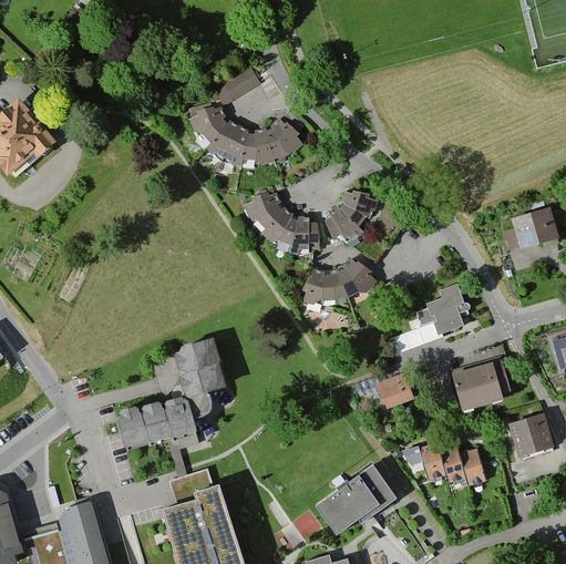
[(250,71),(215,92),(223,105),(258,84),(250,71)]
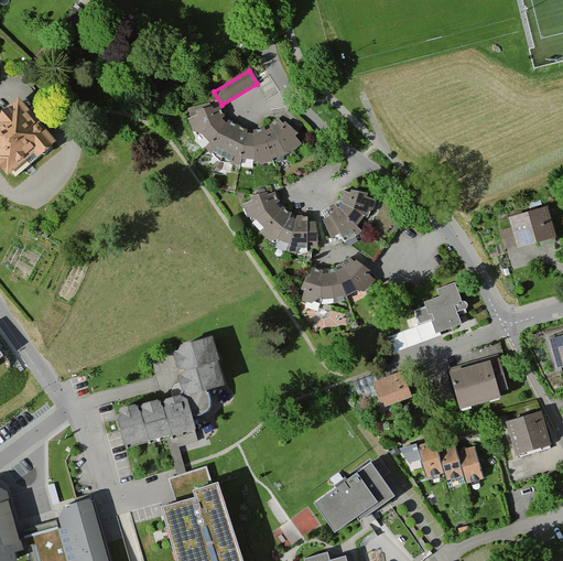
[(17,94),(0,106),(0,162),(12,177),(56,143),(17,94)]
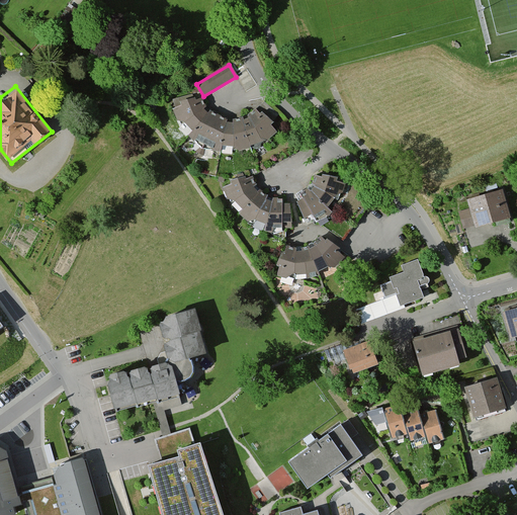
[(182,105),(173,109),(180,123),(186,122),(194,130),(210,111),(194,99),(182,102),(182,105)]
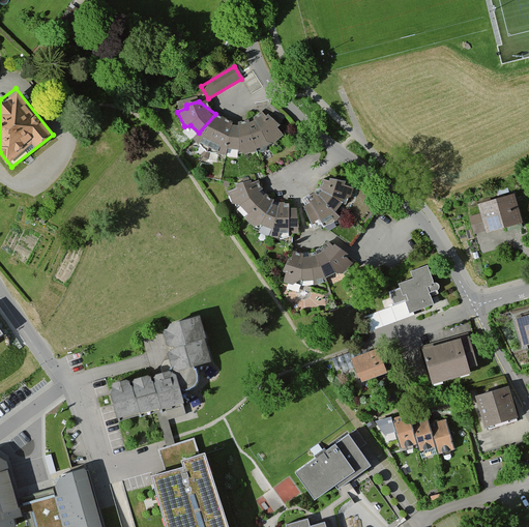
[(278,121),(264,108),(255,123),(247,125),(250,153),(284,136),(278,121)]
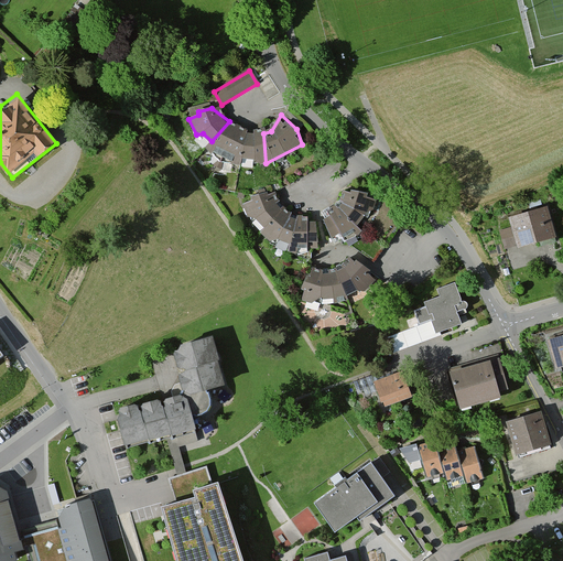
[(229,121),(212,141),(206,149),(212,154),(215,150),(224,155),(237,127),(229,121)]
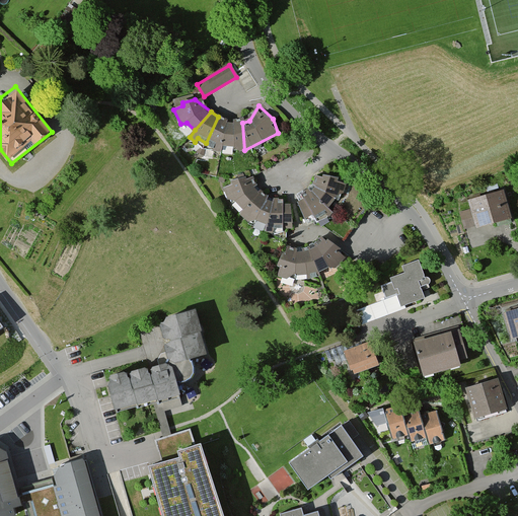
[(229,124),(218,117),(206,143),(211,145),(213,150),(219,151),(229,124)]
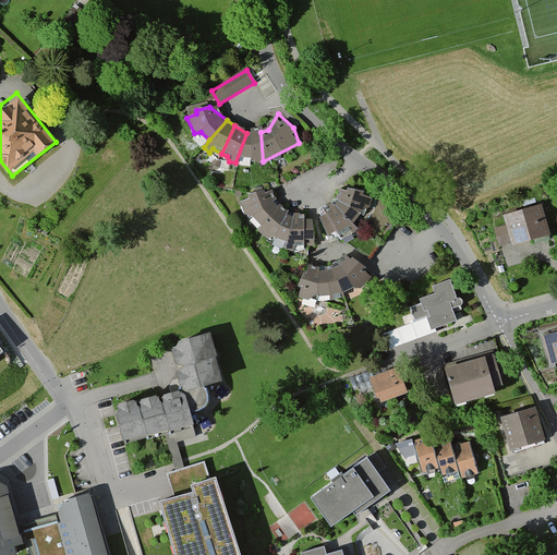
[(263,161),(261,132),(246,133),(235,163),(263,161)]
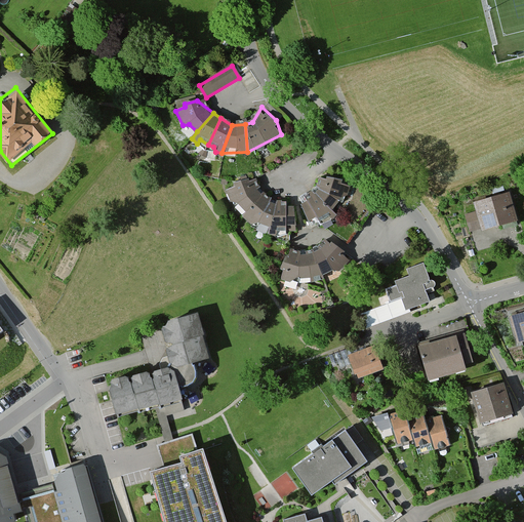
[(337,177),(320,178),(320,187),(316,192),(336,205),(340,196),(347,199),(351,191),(337,177)]
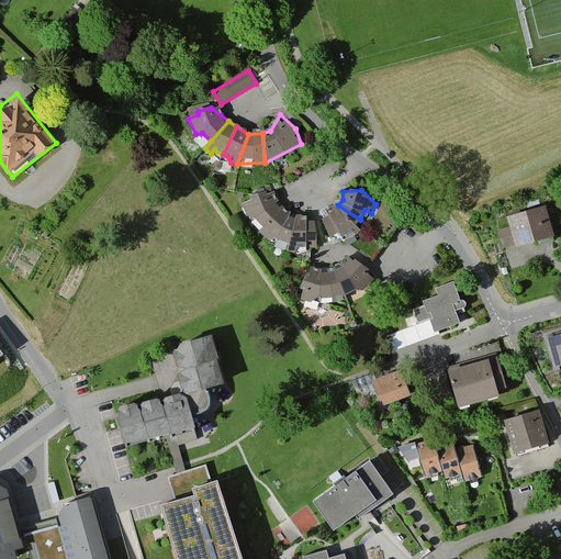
[(265,230),(280,211),(276,205),(272,196),(256,196),(244,204),(248,217),(256,217),(265,230)]
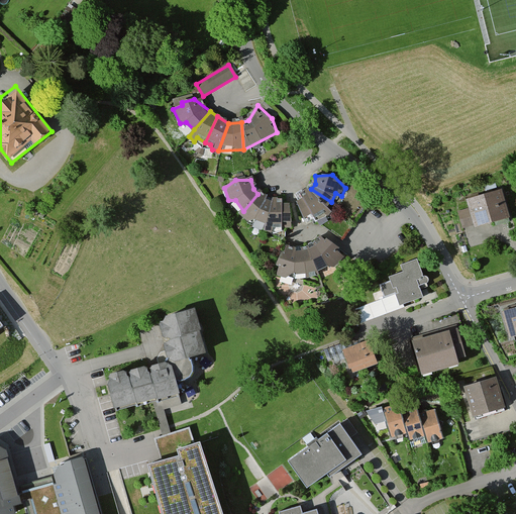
[(499,187),(465,196),(473,224),(491,219),(493,227),(508,222),(499,187)]
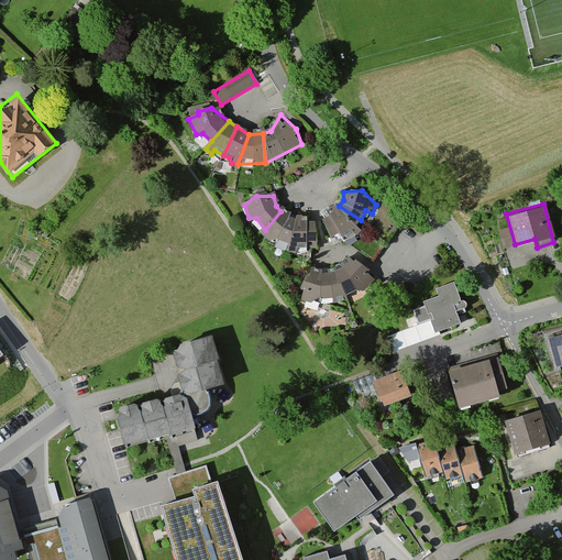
[(361,220),(339,206),(327,211),(330,217),(326,221),(333,235),(340,230),(344,235),(356,228),(361,220)]
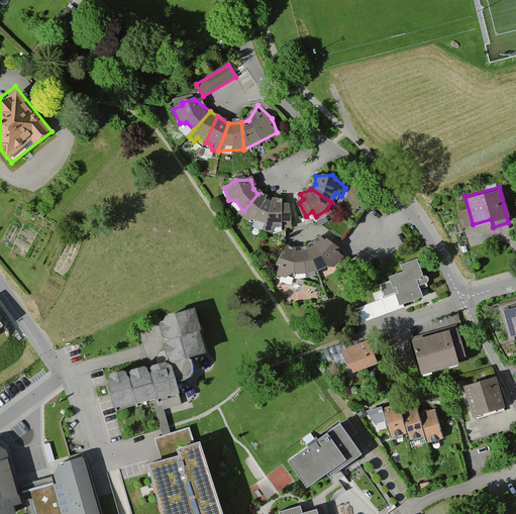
[(267,222),(274,203),(261,191),(258,194),(243,211),(239,215),(250,222),(258,218),(267,222)]
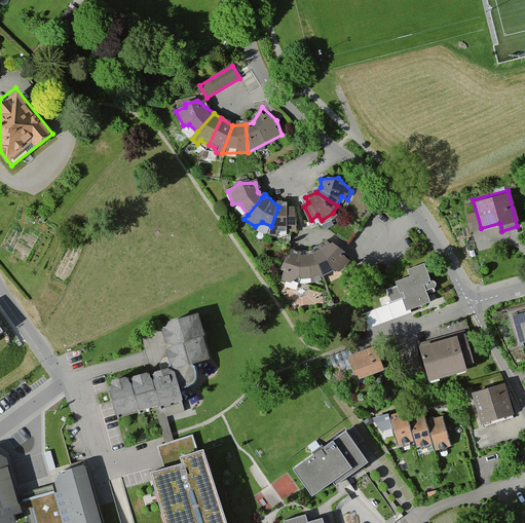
[(295,208),(278,207),(271,226),(268,232),(278,236),(282,231),(300,233),(295,208)]
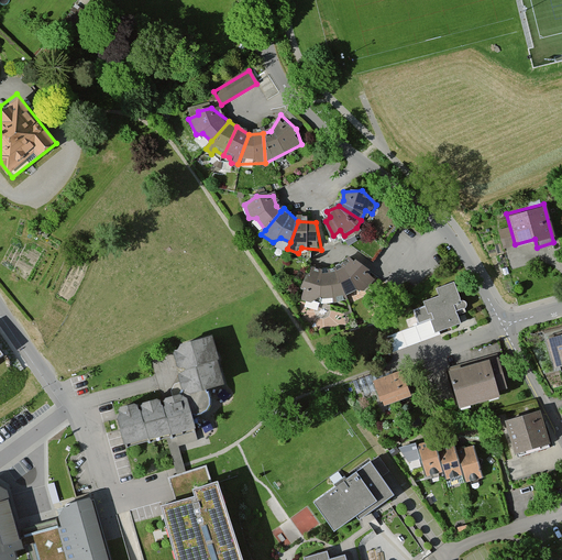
[(377,268),(352,261),(340,272),(345,294),(357,287),(362,289),(377,268)]
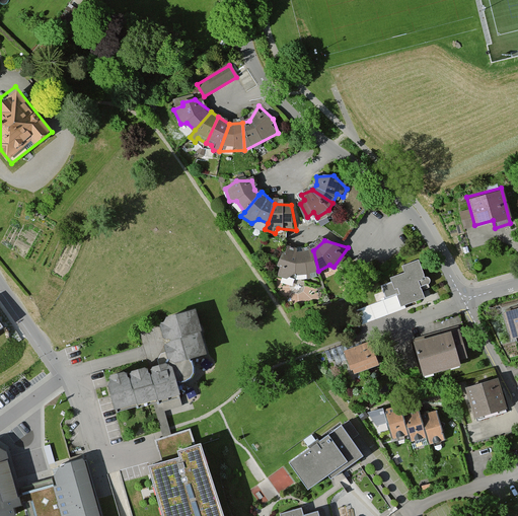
[(318,271),(313,250),(299,253),(288,249),(279,276),(292,279),(310,277),(318,271)]
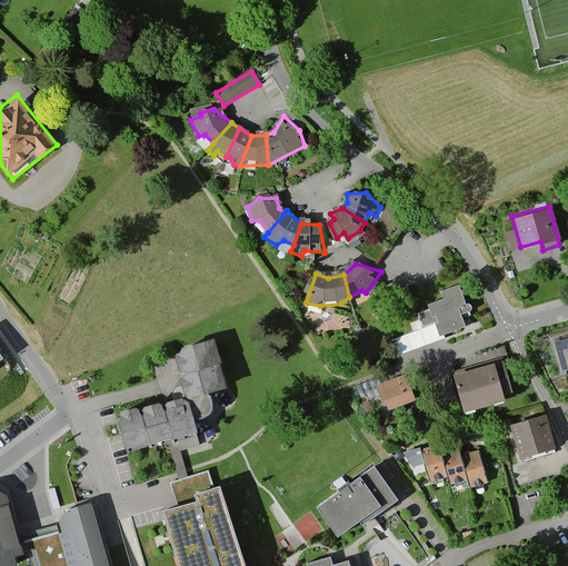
[(459,287),(442,294),(445,300),(428,306),(434,318),(438,317),(440,324),(391,343),(397,357),(467,330),(459,309),(466,307),(459,287)]
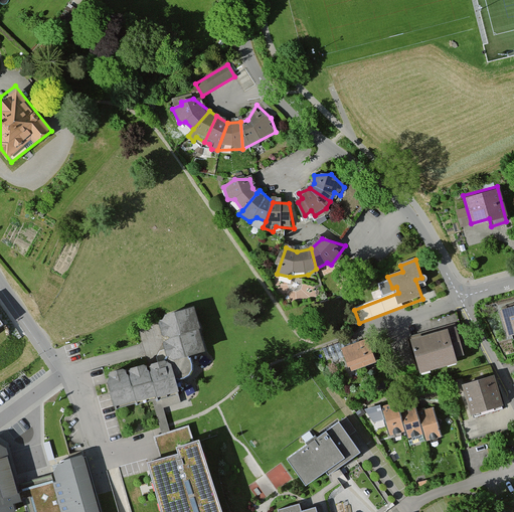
[(513,306),(498,311),(506,339),(513,337),(513,306)]
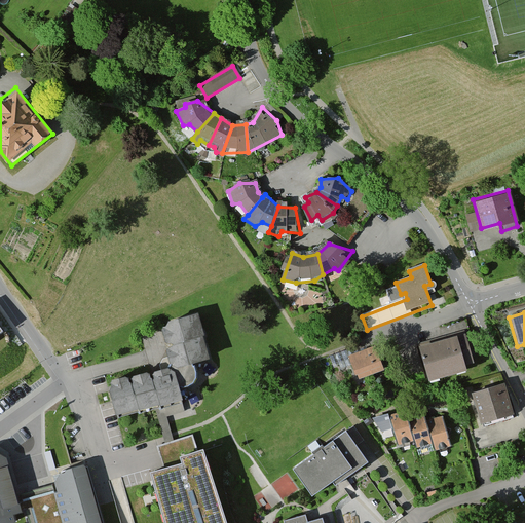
[(197,316),(164,325),(175,364),(209,356),(197,316)]
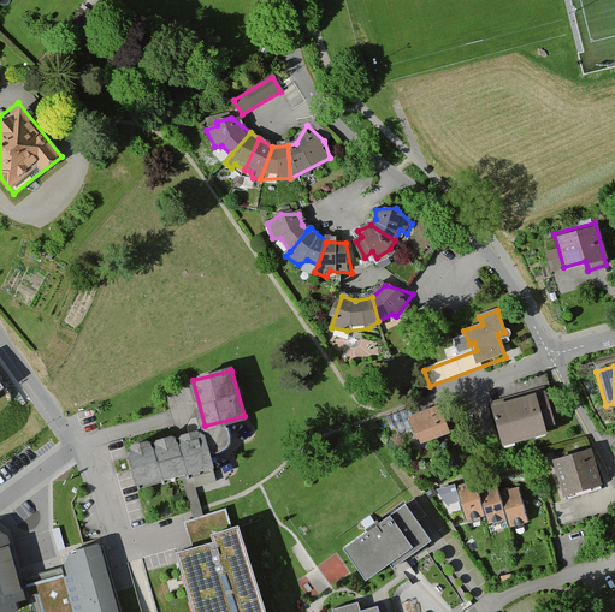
[(534,393),(486,406),(498,449),(544,435),(543,428),(551,426),(543,393),(534,396),(534,393)]
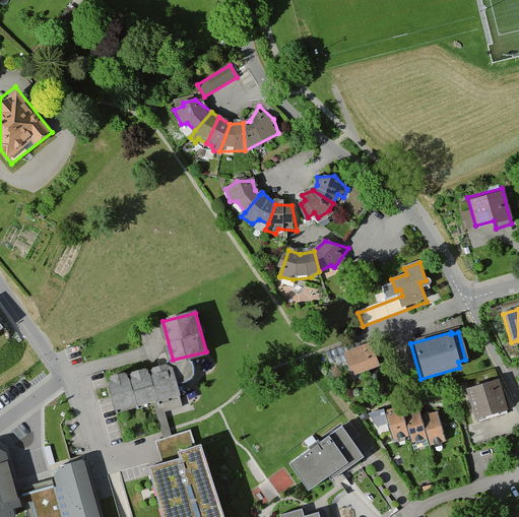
[(372,342),(347,352),(357,374),(381,365),(372,342)]
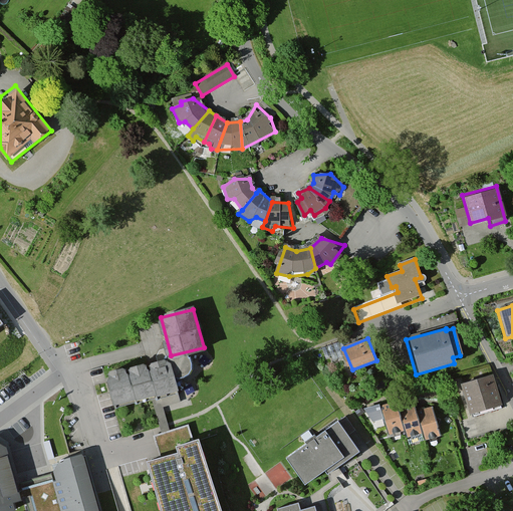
[(180,390),(171,355),(109,371),(118,406),(180,390)]
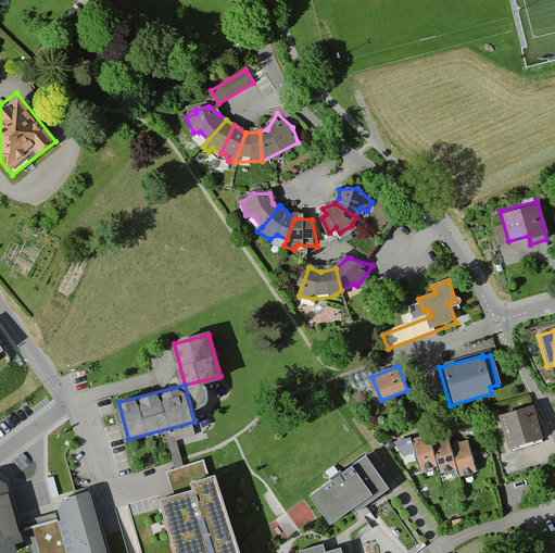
[(531,405),(495,414),(504,449),(540,439),(531,405)]
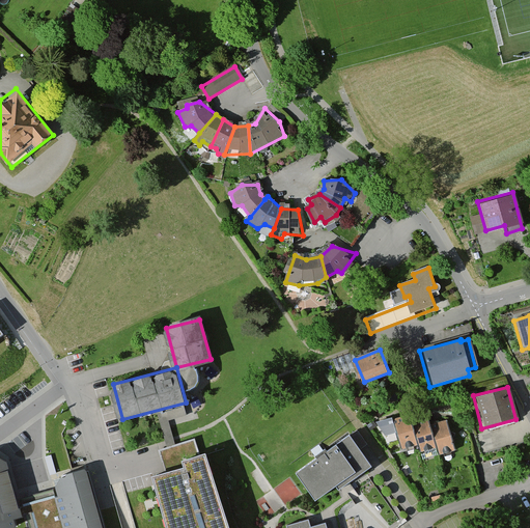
[(411,418),(395,422),(401,449),(417,445),(413,425),(411,418)]
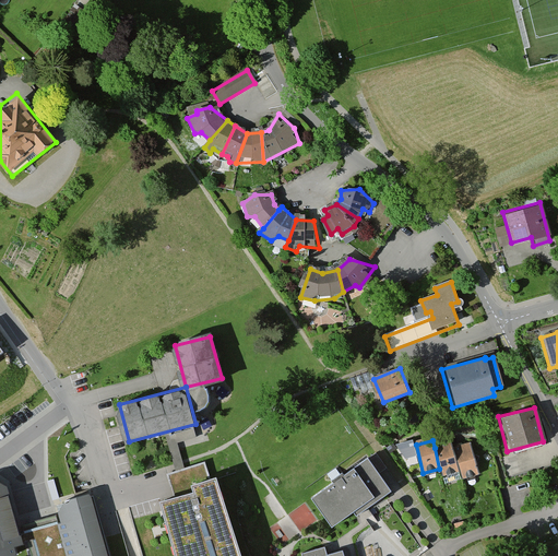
[(451,444),(435,448),(439,469),(441,474),(459,470),(453,450),(451,444)]
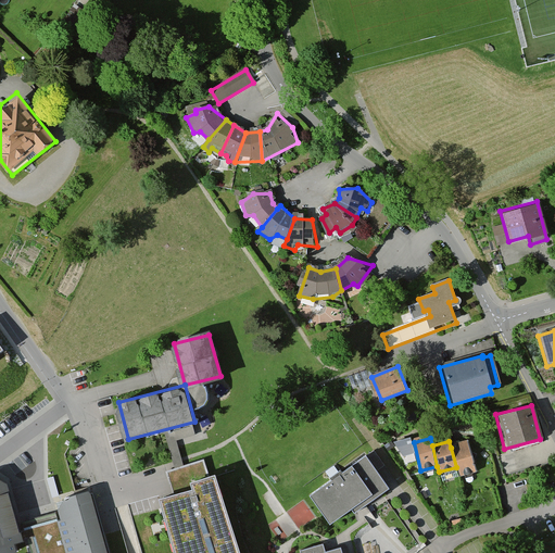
[(468,443),(451,448),(456,467),(458,476),(475,472),(468,443)]
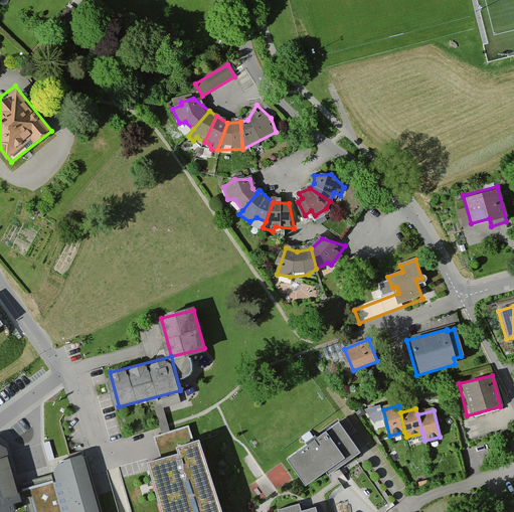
[(306,487),(361,449),(342,421),(321,437),(318,433),(308,440),(310,443),(287,459),(306,487)]
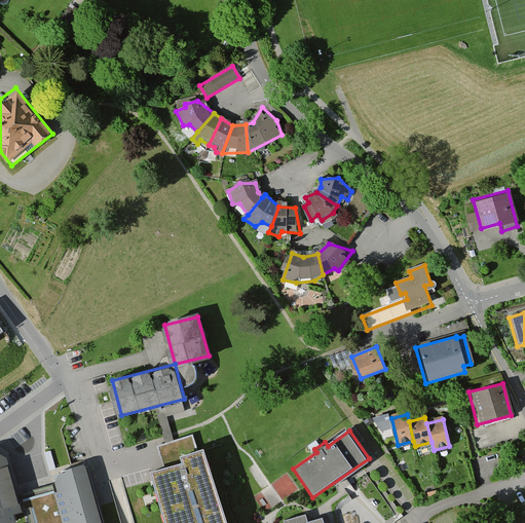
[(179,467),(145,476),(158,522),(220,522),(200,453),(177,459),(179,467)]
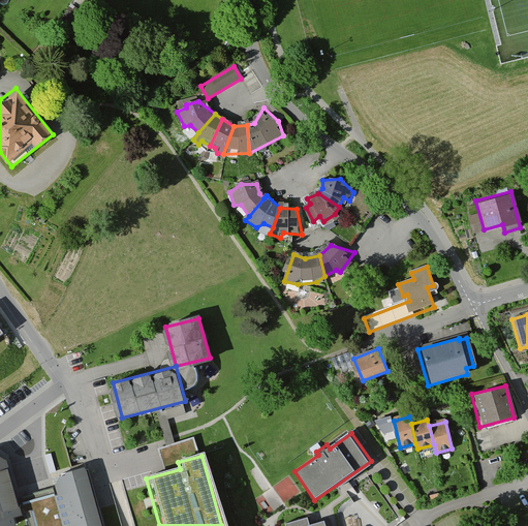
[(0,520),(18,515),(0,459),(0,520)]
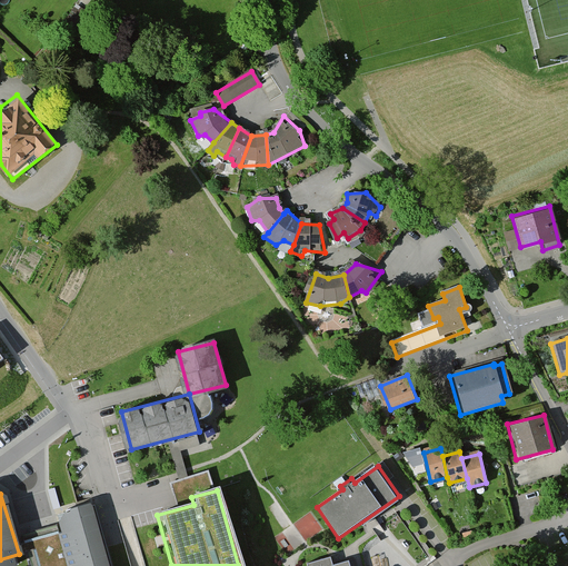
[(107,565),(92,506),(58,515),(71,565),(107,565)]
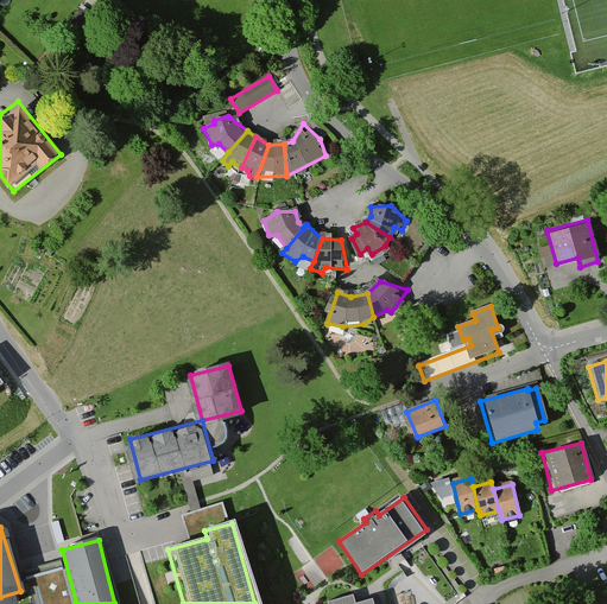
[(353,593),(328,599),(328,603),(378,603),(378,599),(361,603),(355,603),(353,593)]
